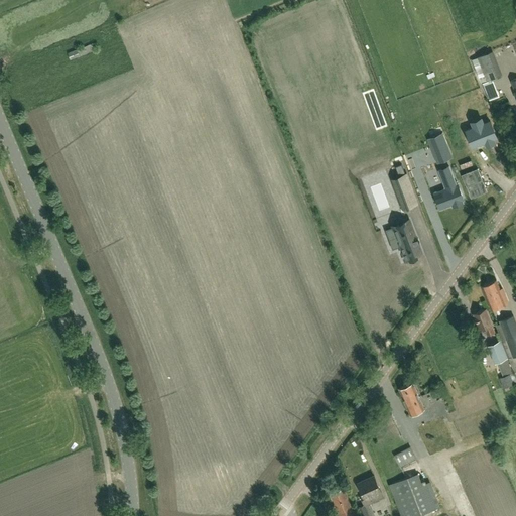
[(71,59),(81,56),(97,50),(94,43),(78,49),(68,53),(71,59)]
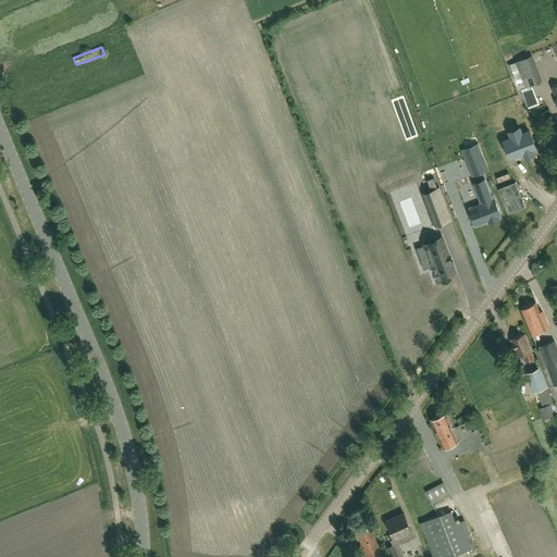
[(530,57),(509,64),(520,90),(521,89),(528,107),(539,103),(532,85),(540,82),(530,57)]
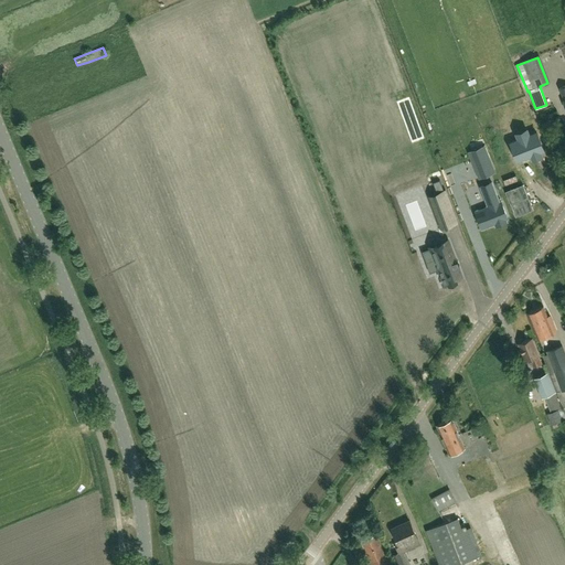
[(518,160),(531,155),(540,151),(543,149),(536,132),(529,135),(519,139),(510,142),(518,160)]
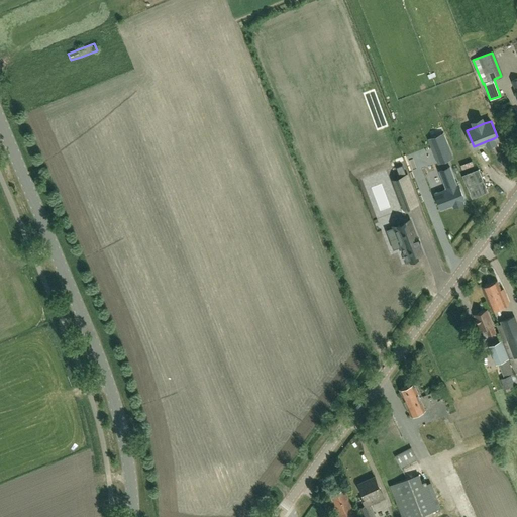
[(442,132),(430,137),(435,149),(447,144),(442,132)]
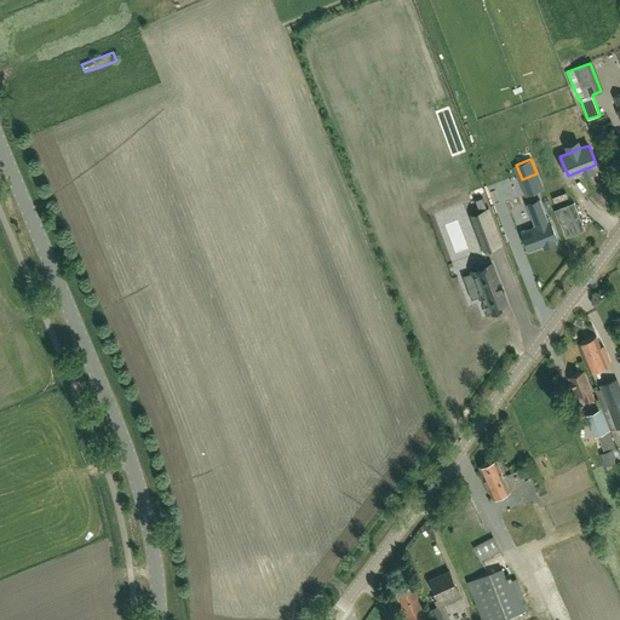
[(539,227),(522,233),(529,251),(557,240),(543,202),(530,207),(539,227)]
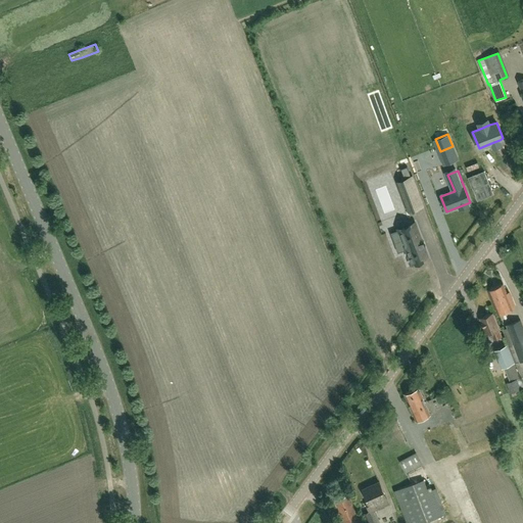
[(468,177),(477,200),(493,194),(484,171),(468,177)]
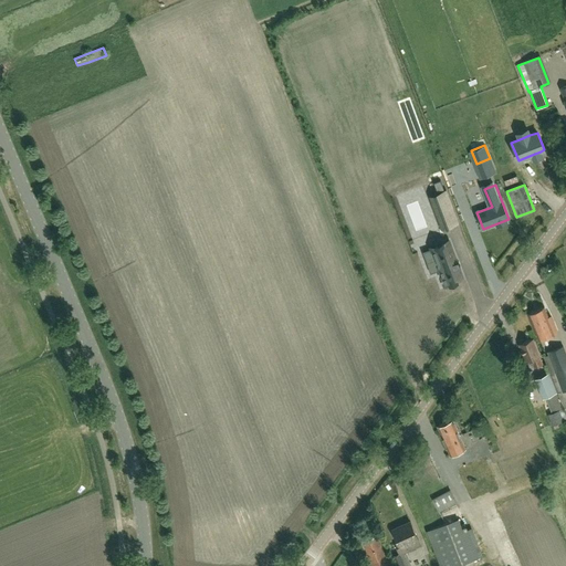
[(462,237),(451,206),(437,211),(444,229),(458,224),(462,237)]
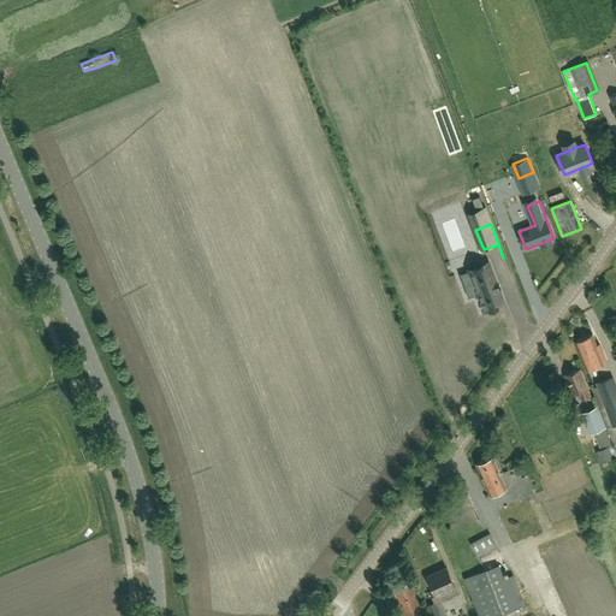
[(490,273),(474,279),(474,278),(472,279),(473,282),(463,285),(468,296),(479,292),(486,309),(502,303),(497,291),(498,291),(496,285),(495,285),(490,273)]
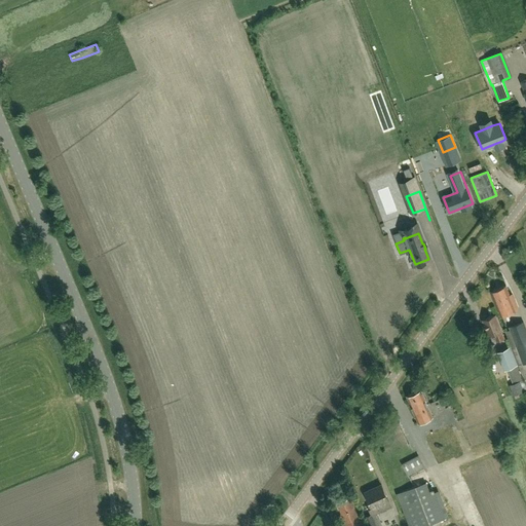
[(505,286),(491,292),(500,315),(518,308),(515,299),(512,293),(510,294),(505,286)]
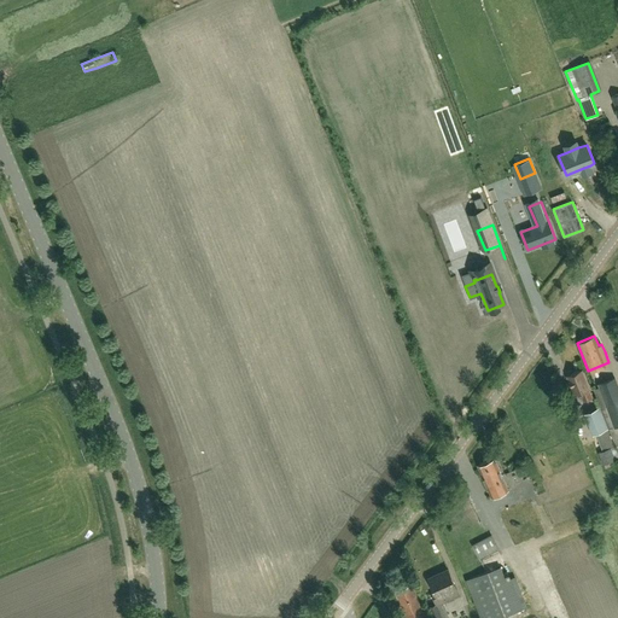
[(582,369),(567,375),(571,385),(570,385),(573,395),(579,391),(584,401),(593,397),(589,389),(589,388),(582,369)]
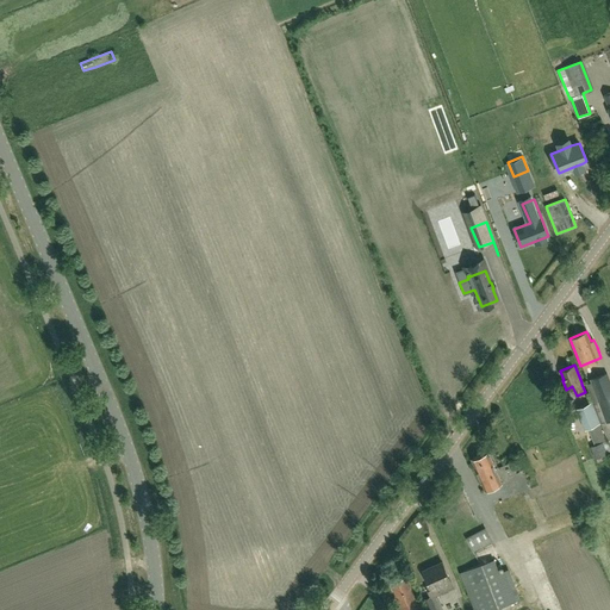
[(609,446),(609,381),(607,373),(591,380),(592,384),(586,386),(595,409),(609,446)]
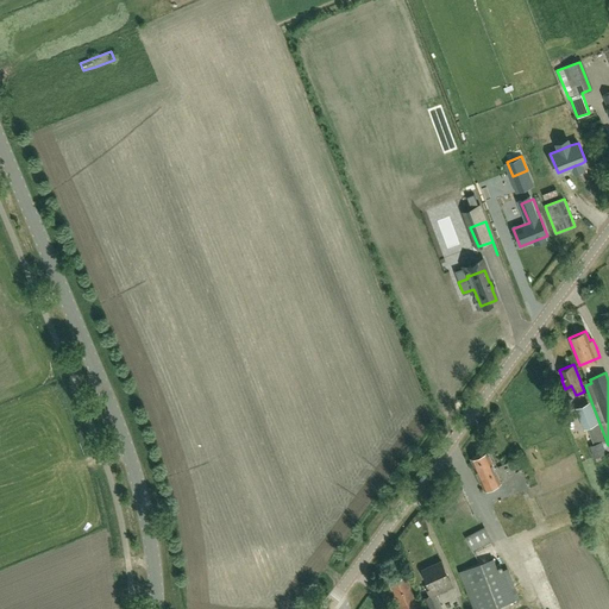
[(576,407),(578,415),(594,409),(590,402),(576,407)]
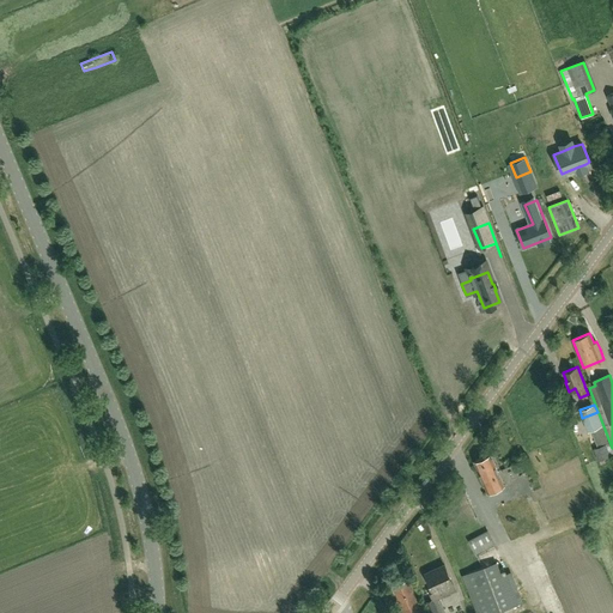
[(592,430),(599,447),(594,449),(598,461),(611,456),(606,444),(610,443),(602,426),(592,430)]
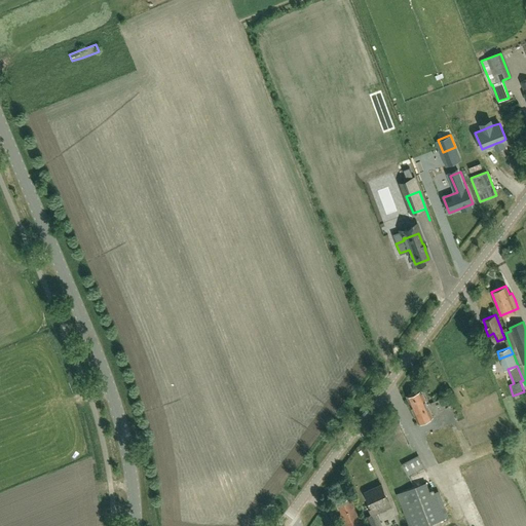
[(433,416),(421,389),(407,396),(418,422),(433,416)]
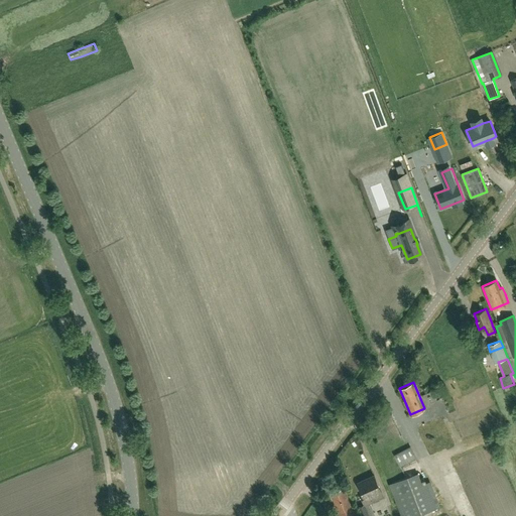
[(419,464),(410,446),(394,455),(402,472),(419,464)]
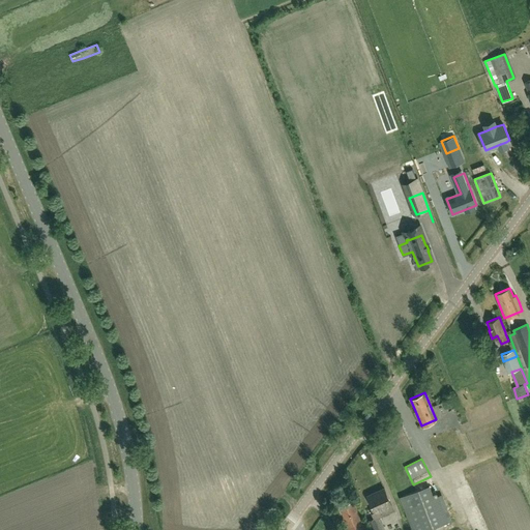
[(442,494),(434,498),(429,486),(400,497),(412,529),(429,529),(452,521),(442,494)]
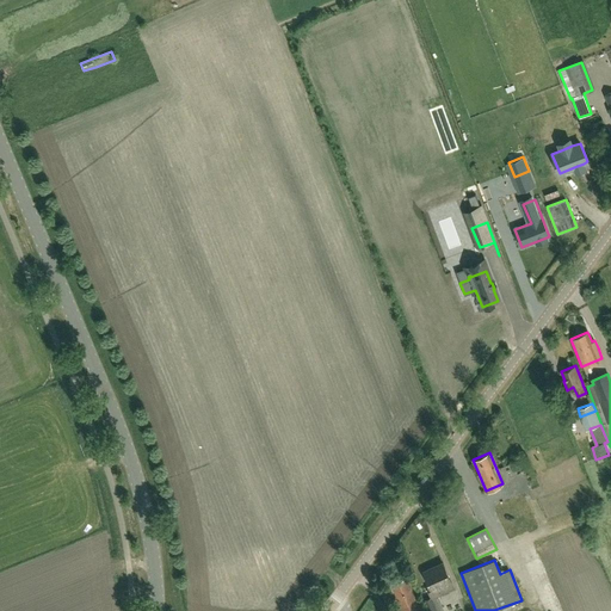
[(444,563),(425,572),(431,586),(432,588),(430,590),(432,597),(438,594),(437,594),(448,590),(445,584),(451,580),(444,563)]
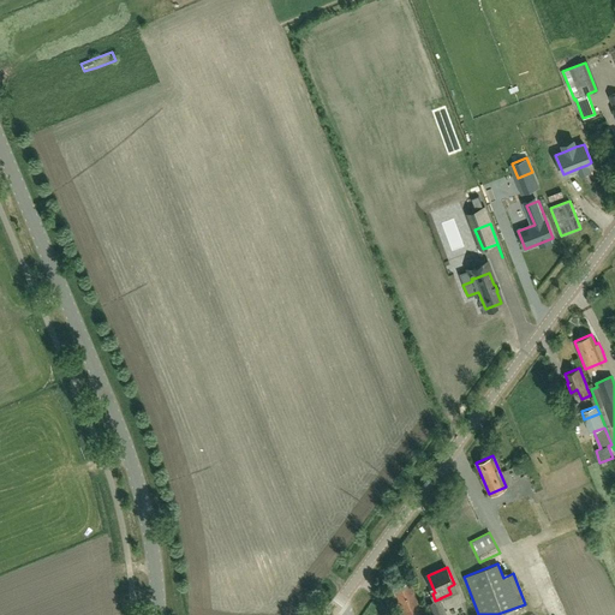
[(405,614),(423,614),(410,583),(394,589),(405,614)]
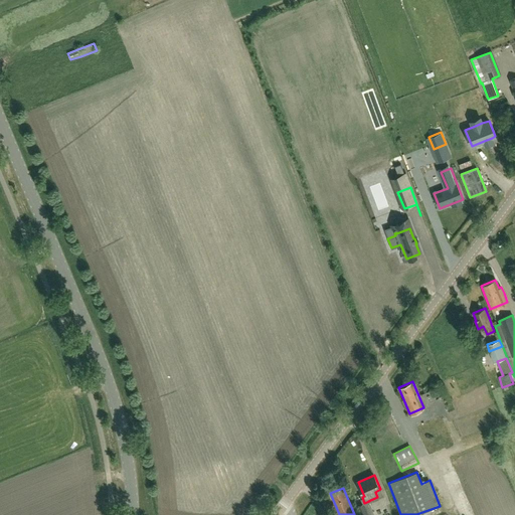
[(367,514),(363,504),(357,506),(360,514),(367,514)]
